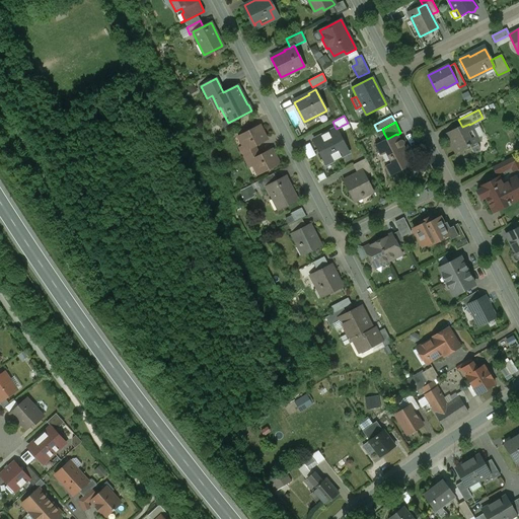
[(462,127),(458,129),(458,128),(447,134),(456,153),(478,142),(469,125),(469,124),(462,127)]
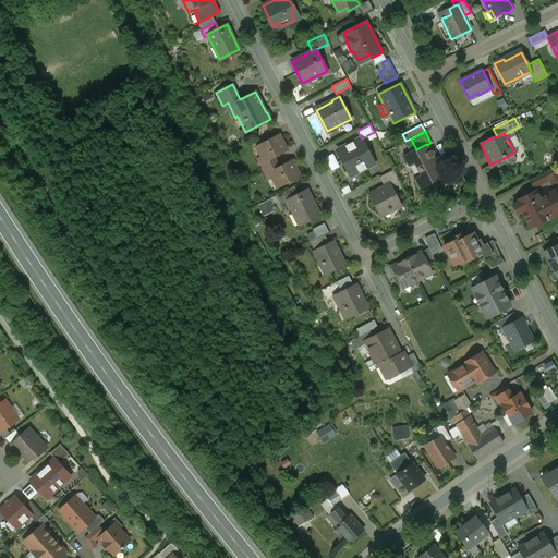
[(277,136),(271,138),(269,138),(264,142),(264,143),(259,145),(264,153),(262,153),(263,156),(266,161),(274,157),(284,150),(282,145),(282,143),(279,136),(277,136)]
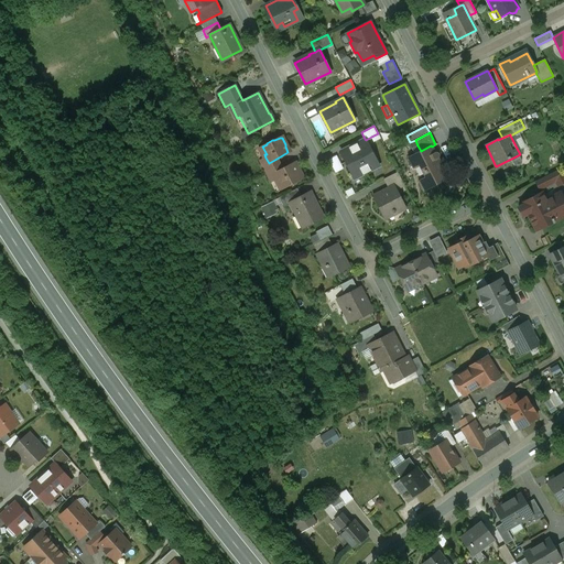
[(366,140),(365,139),(353,145),(367,172),(379,166),(373,155),(370,150),(366,140)]
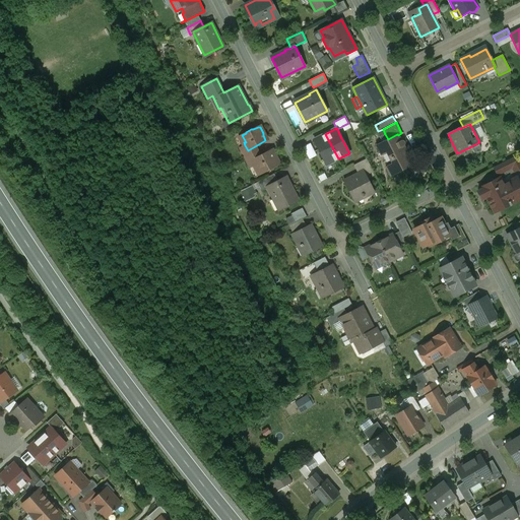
[(378,131),(377,132),(379,137),(385,134),(383,129),(378,131)]
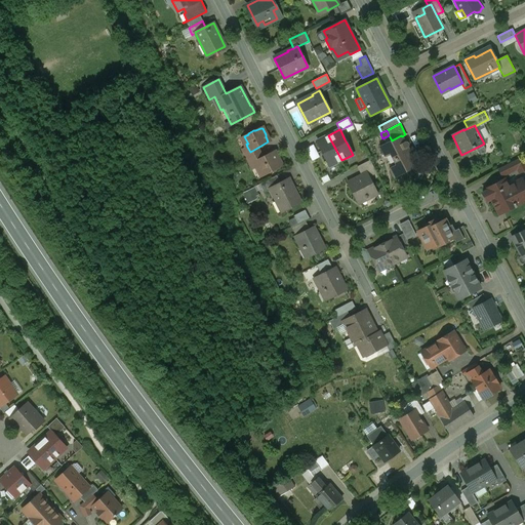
[(341,160),(328,135),(317,142),(322,151),(324,157),(329,166),(341,160)]
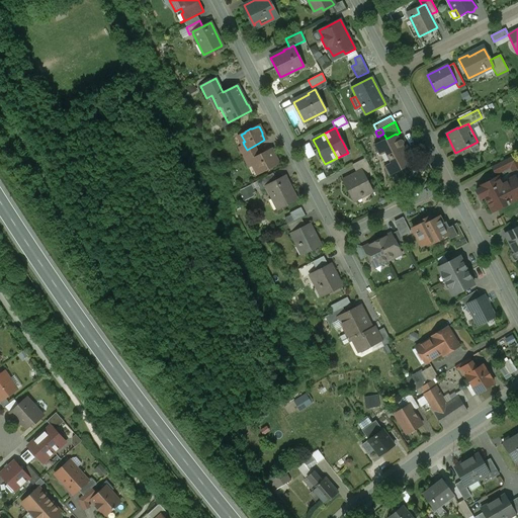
[(386,139),(375,145),(379,155),(380,154),(382,158),(384,160),(386,161),(389,160),(390,160),(391,163),(384,166),(389,175),(411,164),(402,146),(403,145),(403,143),(403,142),(402,141),(401,140),(400,140),(399,140),(397,135),(396,134),(386,139)]
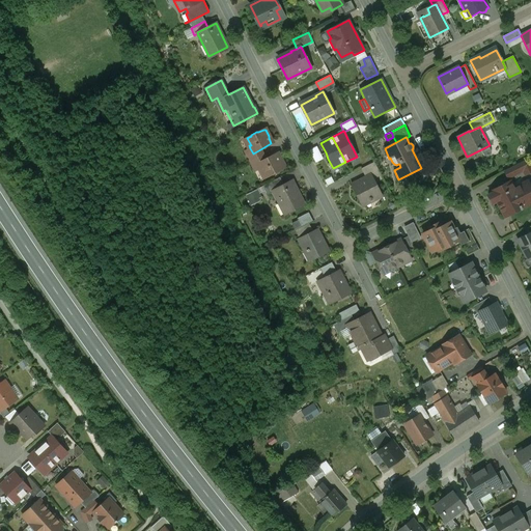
[(250,148),(245,151),(249,161),(263,155),(260,149),(253,154),(250,148)]
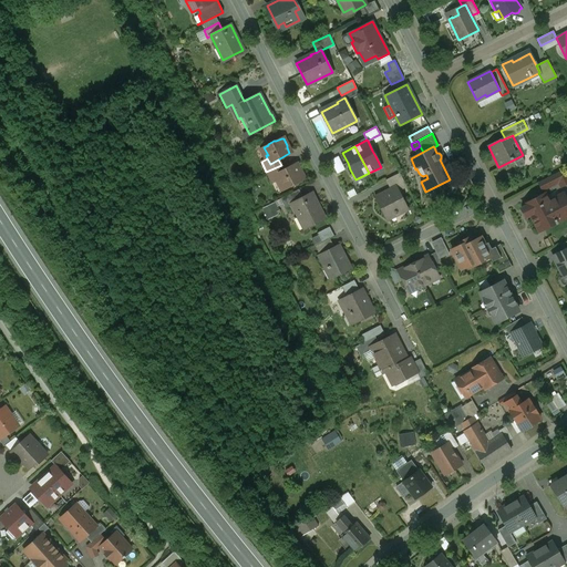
[(339,158),(331,163),(336,172),(343,167),(339,158)]
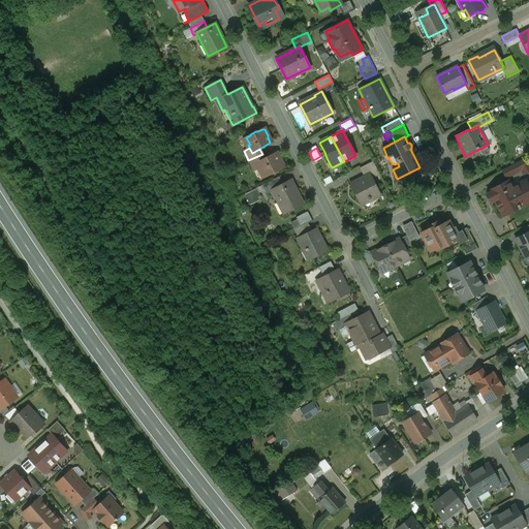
[(265,158),(257,162),(259,167),(260,170),(262,169),(266,176),(270,174),(272,175),(276,172),(277,170),(282,167),(283,165),(280,159),(278,158),(275,153),(265,158)]
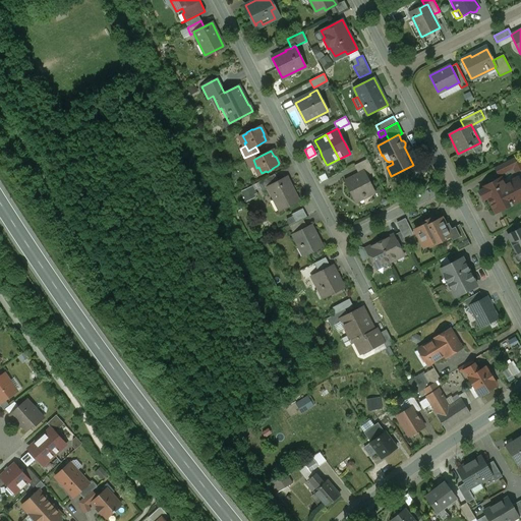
[(258,152),(244,158),(249,168),(255,165),(253,160),(261,156),(258,152)]
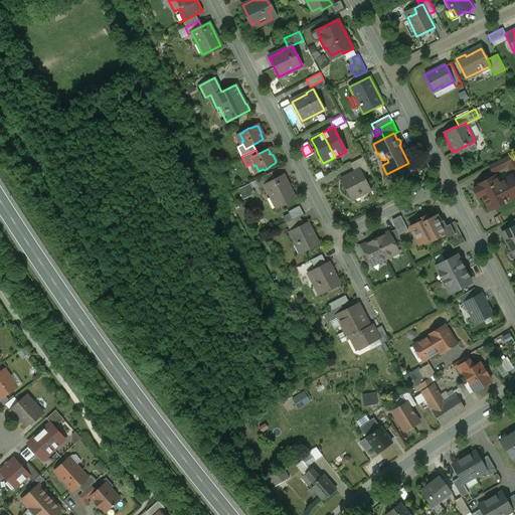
[(514,159),(512,154),(489,166),(493,173),(507,166),(509,170),(514,166),(514,159)]
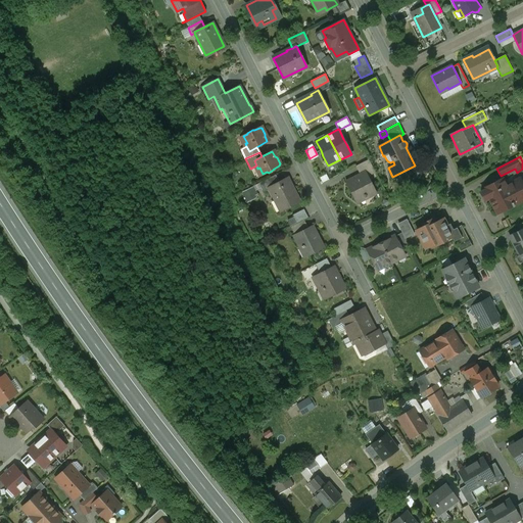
[(369,159),(355,167),(360,174),(362,175),(365,173),(367,177),(375,173),(369,159)]
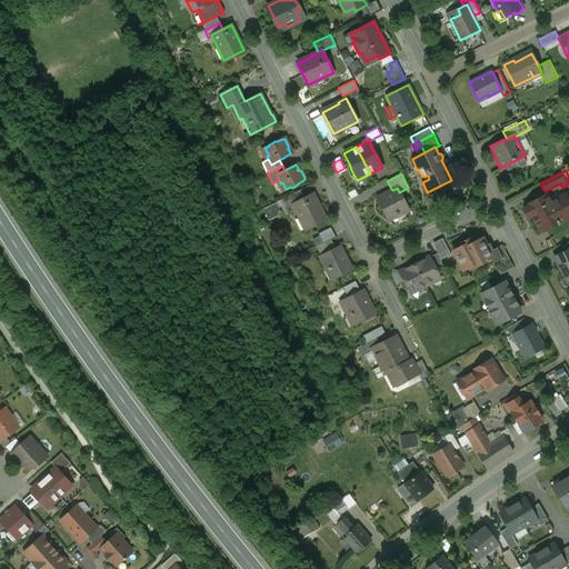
[(393,190),(379,198),(390,219),(396,216),(397,217),(399,216),(398,215),(408,210),(399,192),(397,188),(393,190)]
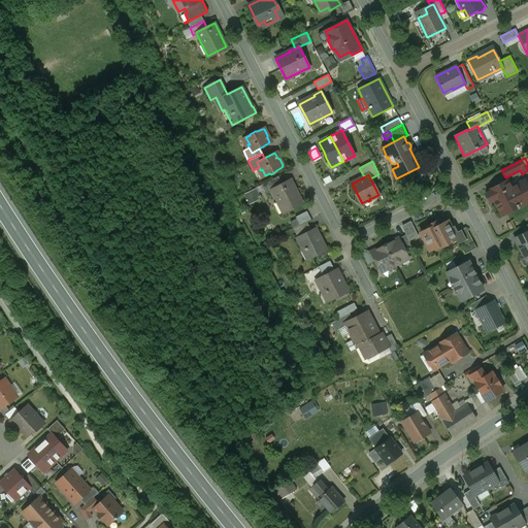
[(278,176),(261,185),(266,194),(272,191),(272,190),(283,185),(278,176)]
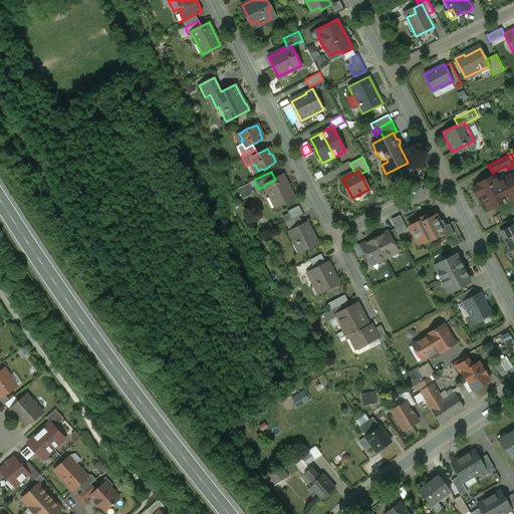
[(275,180),(265,185),(265,186),(272,198),(274,197),(278,206),(294,198),(283,176),(275,180)]
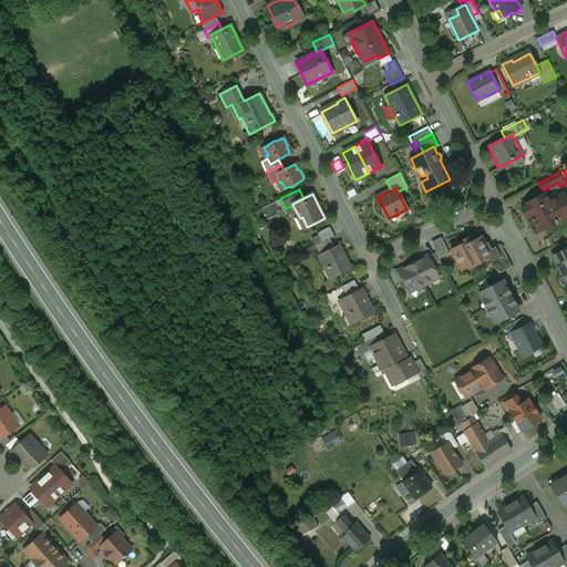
[(566,207),(560,196),(549,202),(545,194),(525,205),(526,205),(527,205),(521,208),(526,217),(531,215),(537,228),(554,219),(556,224),(557,224),(556,222),(566,216),(566,207)]
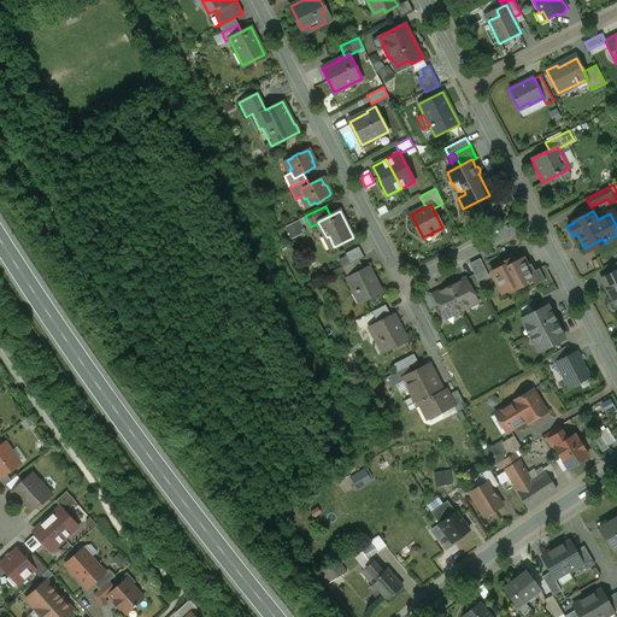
[(358,247),(346,253),(351,263),(358,259),(363,257),(358,247)]
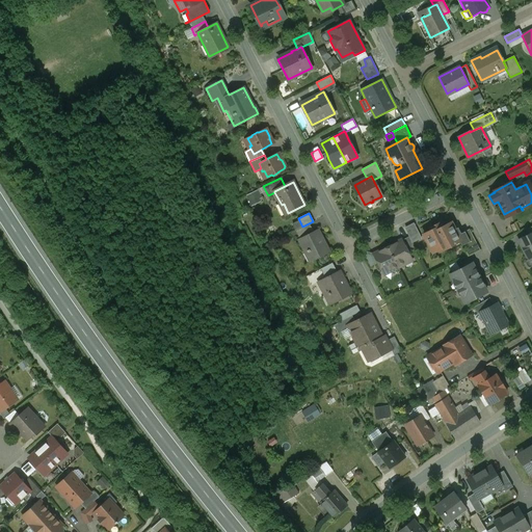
[(450,222),(441,228),(439,223),(431,227),(432,230),(423,234),(433,254),(440,250),(440,251),(460,241),(450,222)]
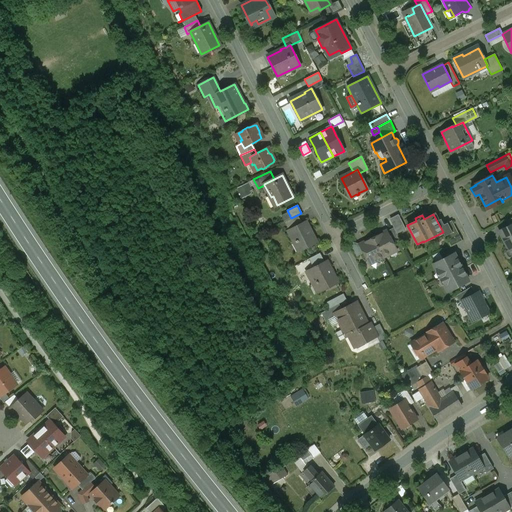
[(291,218),(284,222),(288,231),(302,224),(297,215),(291,218)]
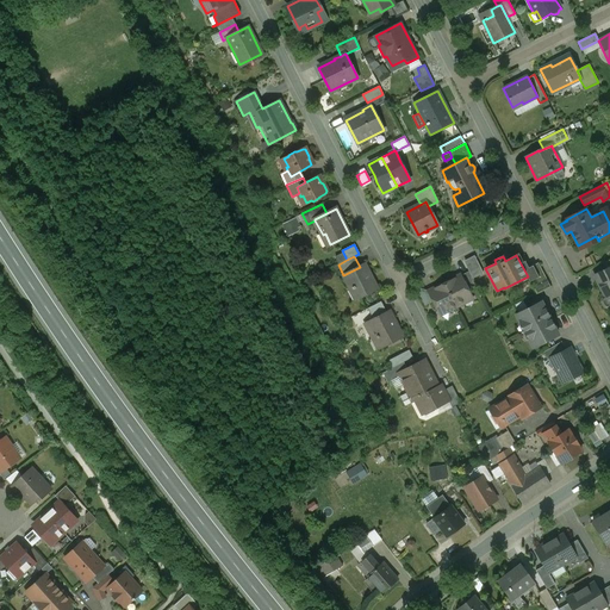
[(343,275),(350,291),(354,290),(358,298),(377,288),(369,275),(365,265),(360,267),(343,275)]
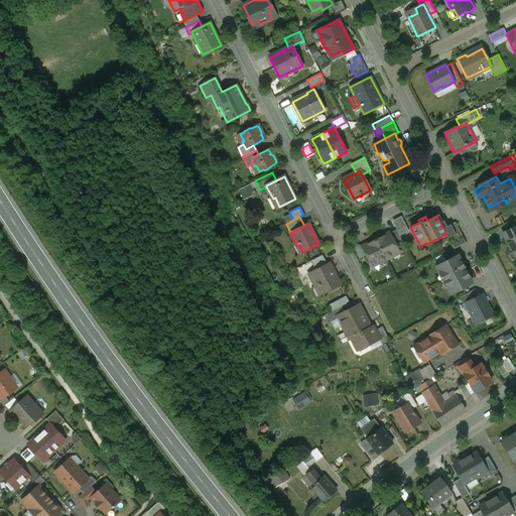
[(405,226),(396,230),(399,236),(408,231),(405,226)]
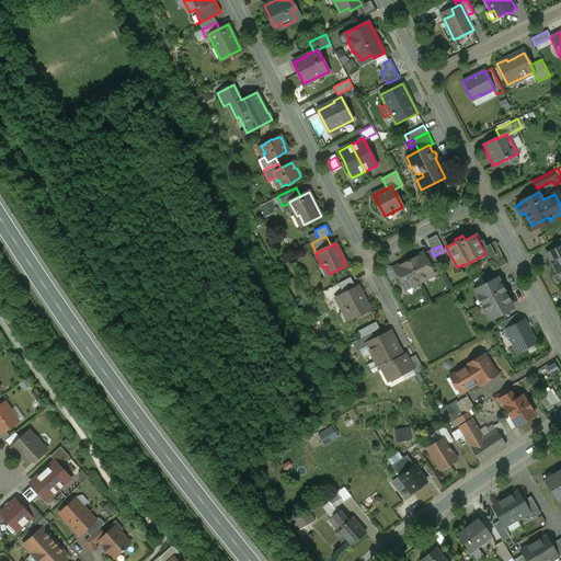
[(431,250),(422,254),(423,255),(423,254),(430,266),(437,263),(434,256),(431,250)]
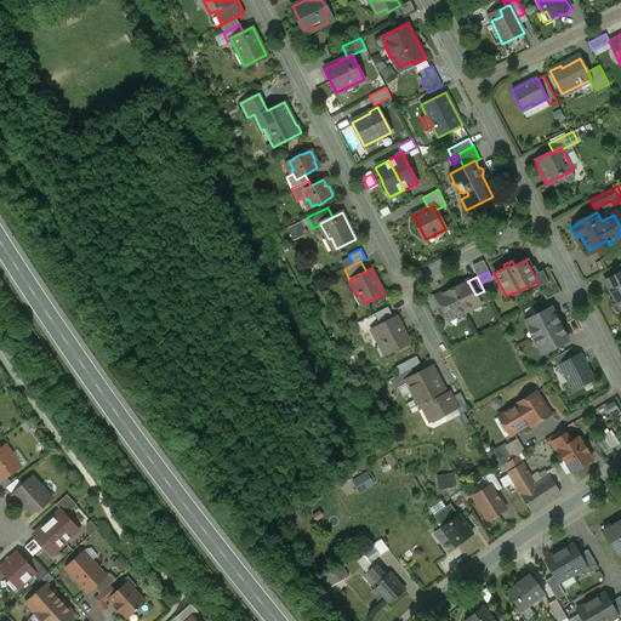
[(553,279),(542,285),(545,291),(542,292),(546,300),(559,292),(553,279)]
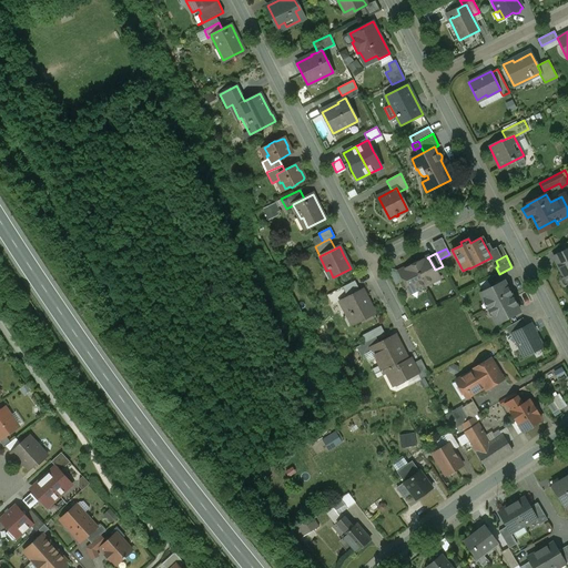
[(435,270),(428,257),(428,259),(423,261),(423,260),(414,264),(424,285),(432,281),(432,277),(437,275),(435,270)]
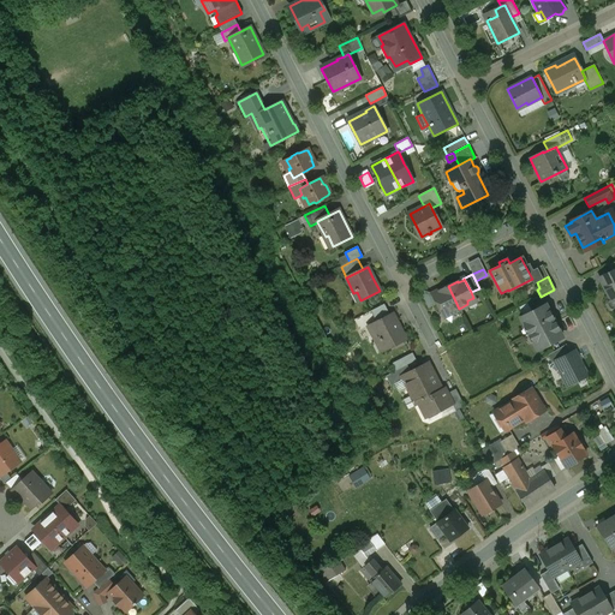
[(614,281),(603,287),(609,299),(607,300),(605,304),(608,310),(611,311),(614,309),(614,281)]
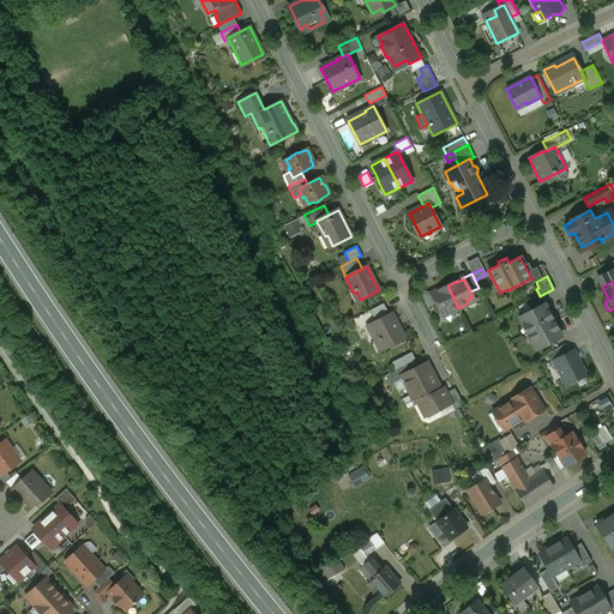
[(447,286),(438,290),(439,292),(432,295),(441,313),(447,311),(451,312),(458,308),(447,286)]
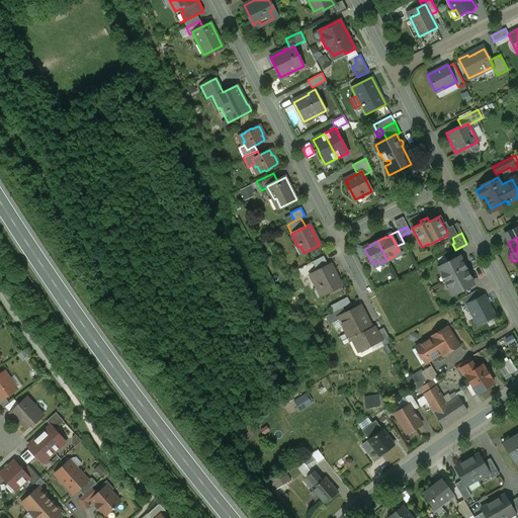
[(324,256),(312,262),(317,271),(328,265),(324,256)]
